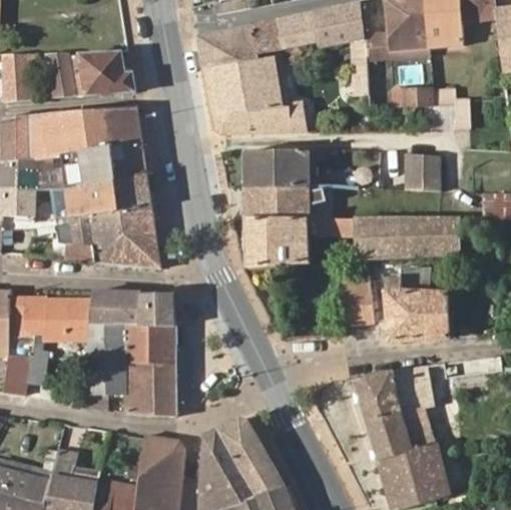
[(430,45),(426,0),(386,0),(389,31),(390,47),(430,45)]
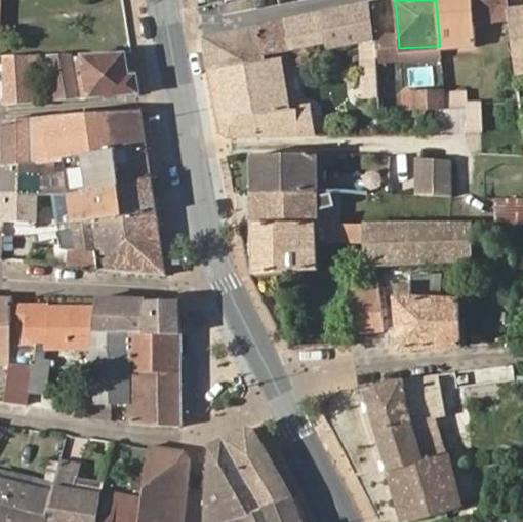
[(436,0),(440,46),(473,43),(472,22),(471,10),(490,8),(505,6),(504,0),(436,0)]
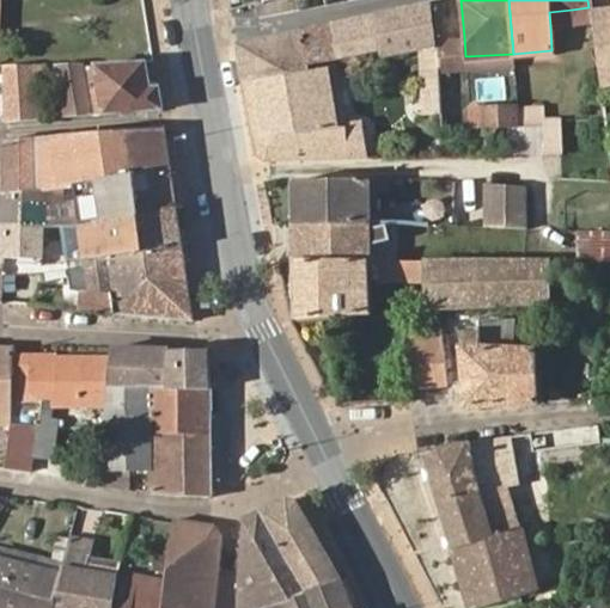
[(433,40),(429,1),(371,12),(376,50),(377,53),(433,44),(433,40)]
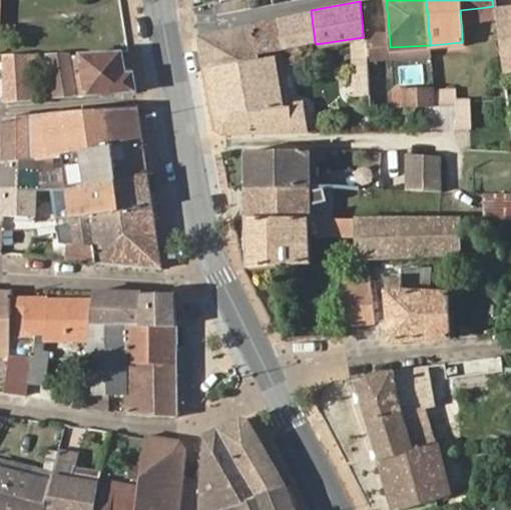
[(510,6),(493,9),(500,68),(510,67),(510,6)]
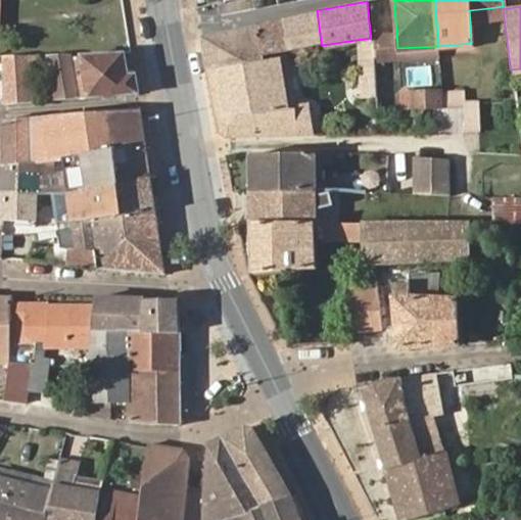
[(488,19),(488,8),(469,10),(470,21),(488,19)]
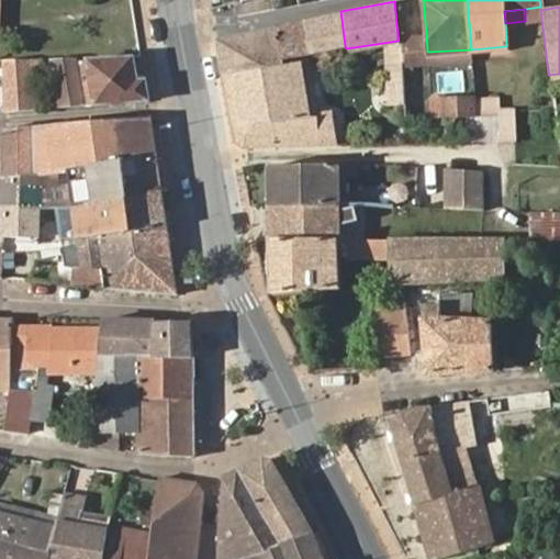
[(345,46),(340,11),(300,20),(304,53),(345,46)]
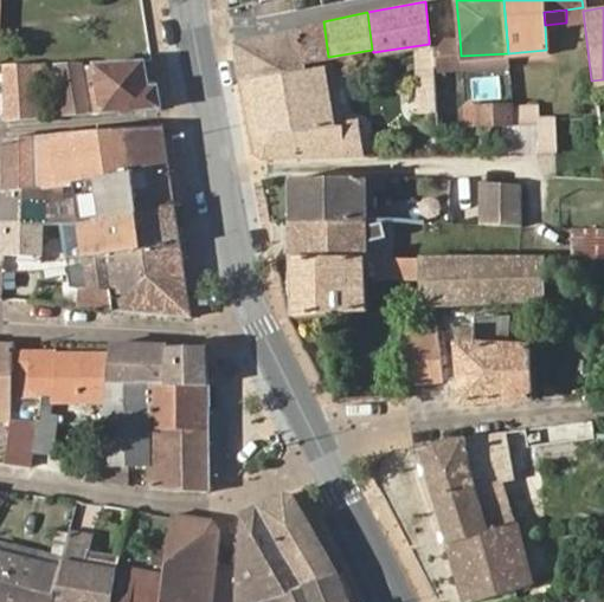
[(294,27),(300,70),(310,68),(309,59),(328,57),(323,21),(294,27)]
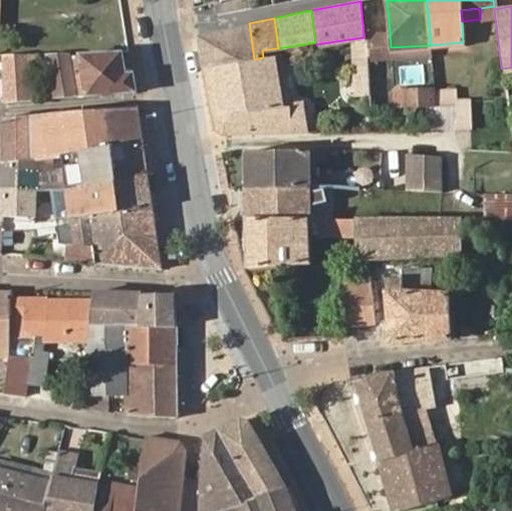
[(194,35),(201,68),(254,59),(249,23),(194,35)]
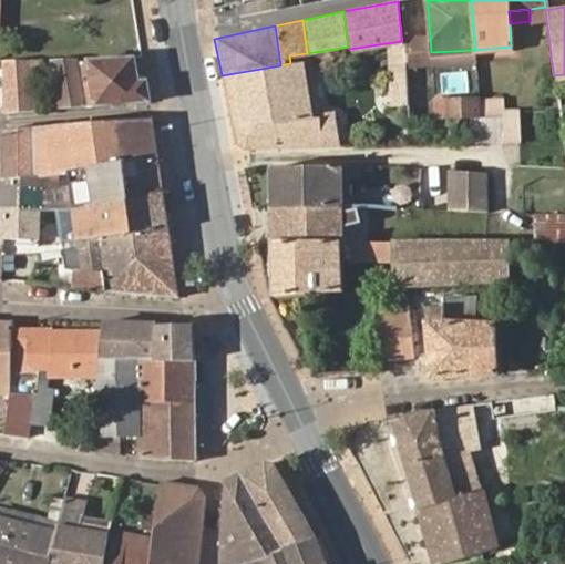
[(432,60),(431,52),(430,34),(401,37),(401,41),(401,51),(402,67),(432,63),(432,60)]
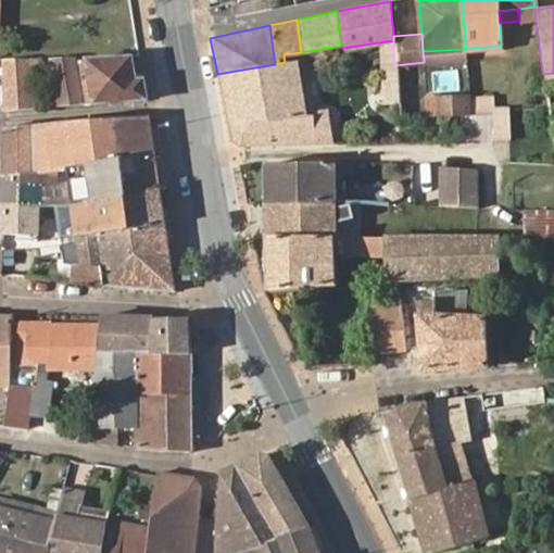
[(467,57),(466,49),(423,51),(424,59),(467,57)]
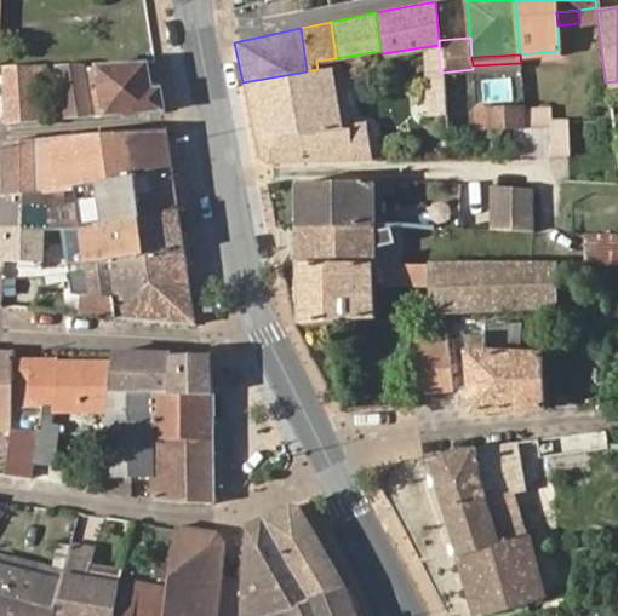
[(425,114),(444,114),(442,95),(440,73),(439,56),(423,56),(425,114)]
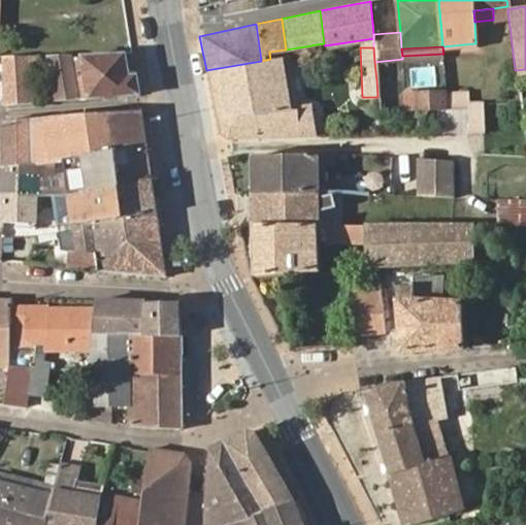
[(126,73),(123,52),(67,53),(48,53),(55,98),(73,97),(138,92),(135,73),(126,73)]
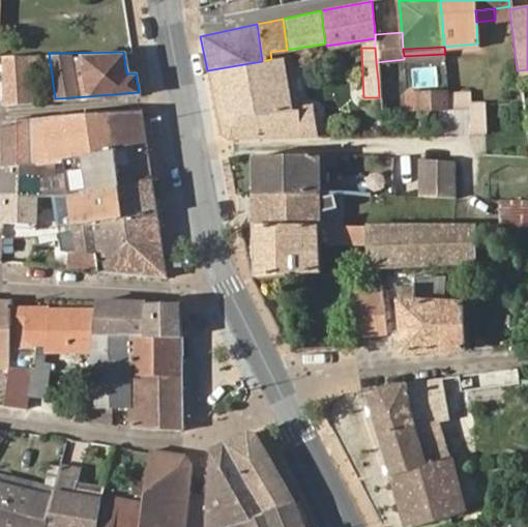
[(2,103),(35,99),(33,54),(22,54),(21,57),(22,74),(2,74),(2,103)]
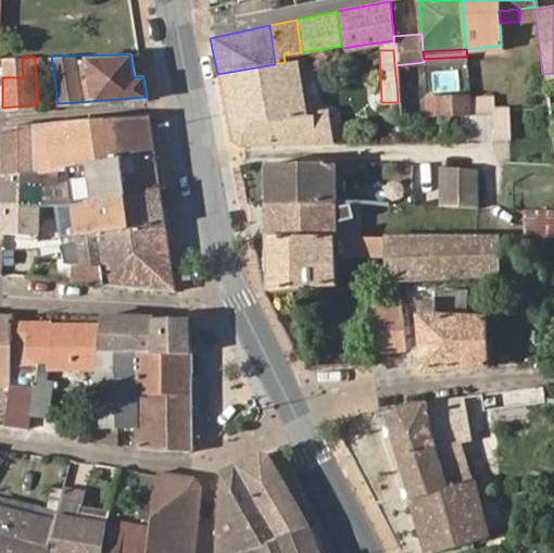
[(328,139),(328,133),(326,111),(312,112),(303,59),(301,59),(285,62),(275,64),(217,74),(229,136),(237,143),(328,139)]
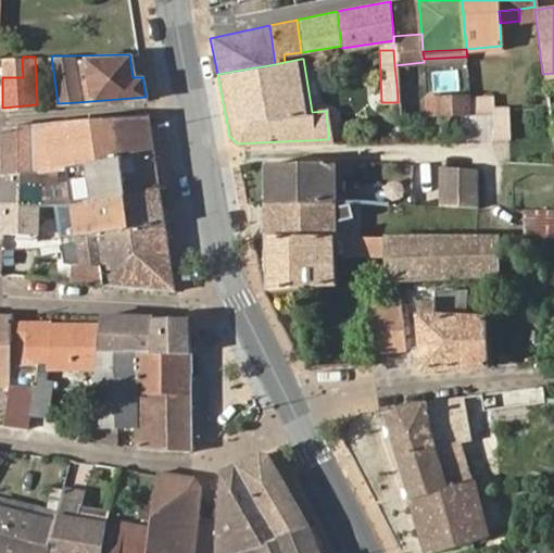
[(2,60),(2,77),(23,77),(22,60),(2,60)]
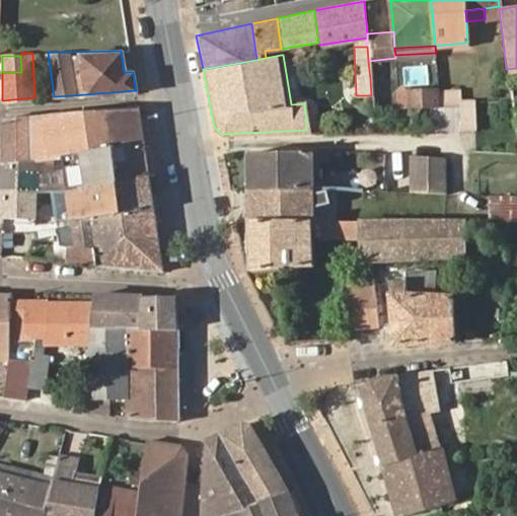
[(372,107),(440,105),(439,85),(393,87),(392,78),(370,79),(371,95),(372,107)]
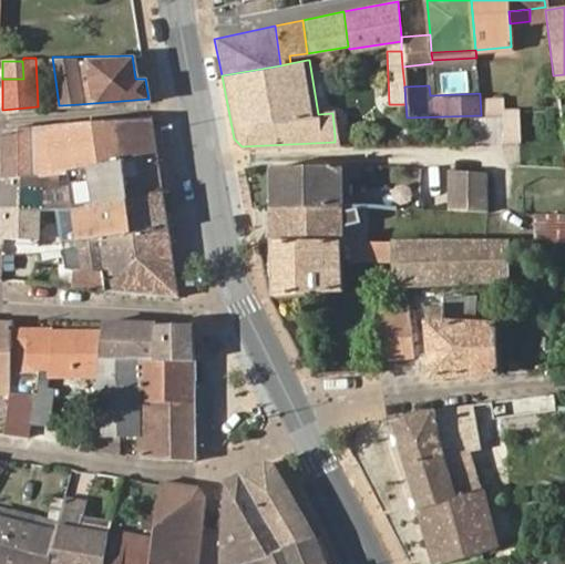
[(3,130),(3,175),(37,171),(69,167),(160,156),(153,115),(3,130)]
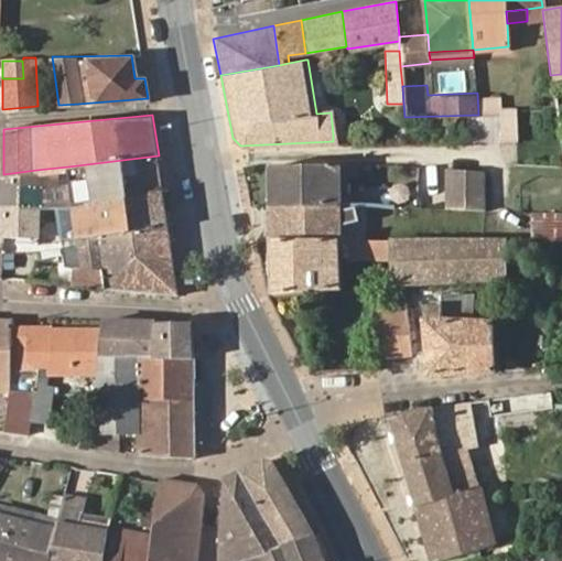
[(163,187),(159,155),(68,166),(75,205),(128,196),(129,192),(163,187)]
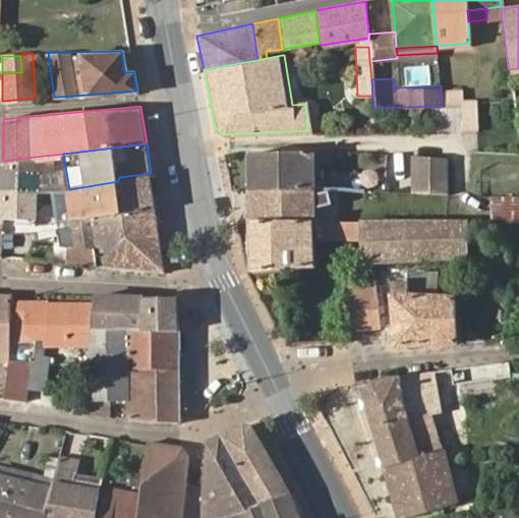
[(247,153),(248,190),(313,191),(328,191),(328,178),(320,178),(320,162),(328,162),(328,152),(247,153)]
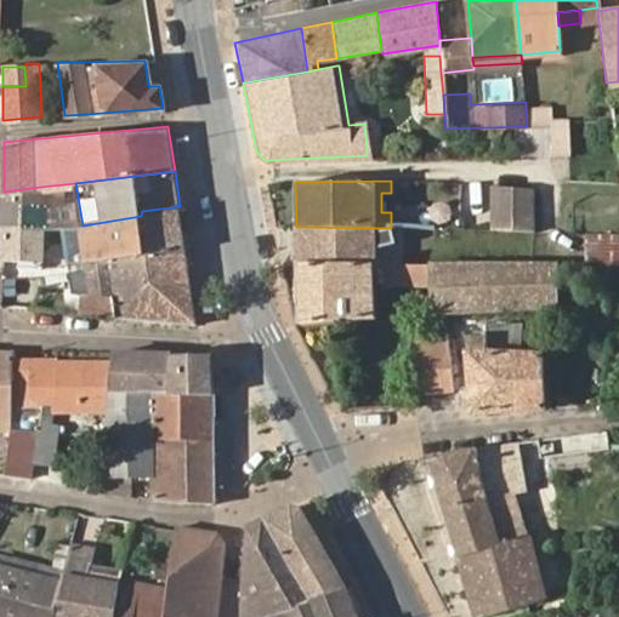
[(488,199),(489,229),(531,230),(531,186),(471,182),(470,199),(488,199)]
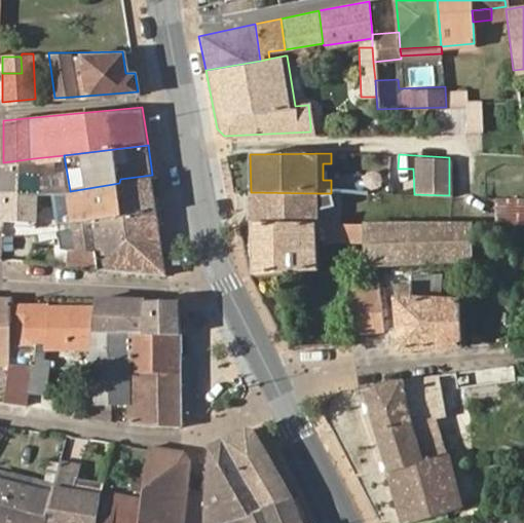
[(34,158),(3,162),(3,196),(33,194),(34,158)]
